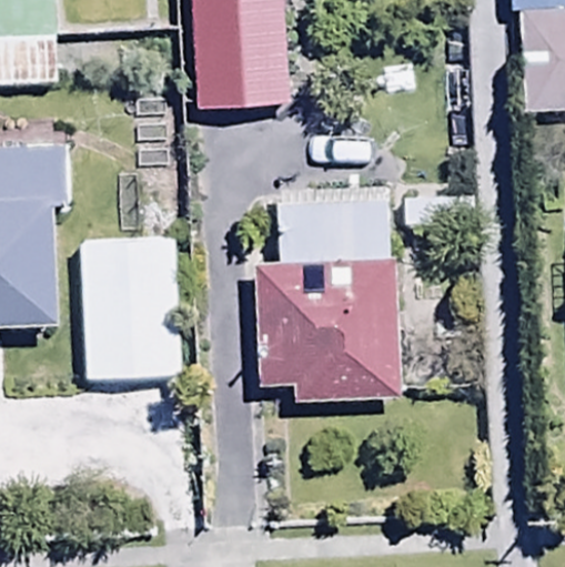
[(0,0),(0,91),(58,91),(57,0),(0,0)]
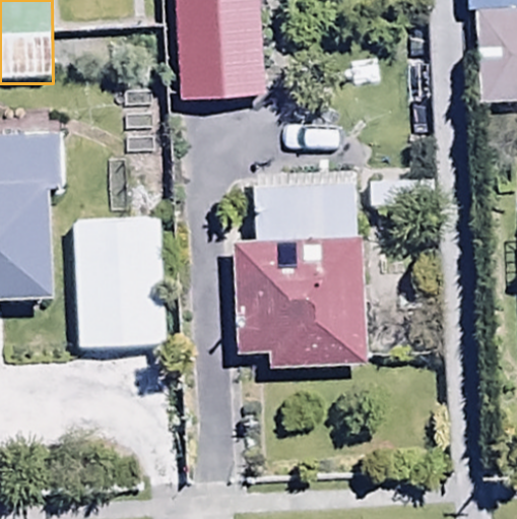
[(269,0),(177,0),(179,57),(271,55),(269,0)]
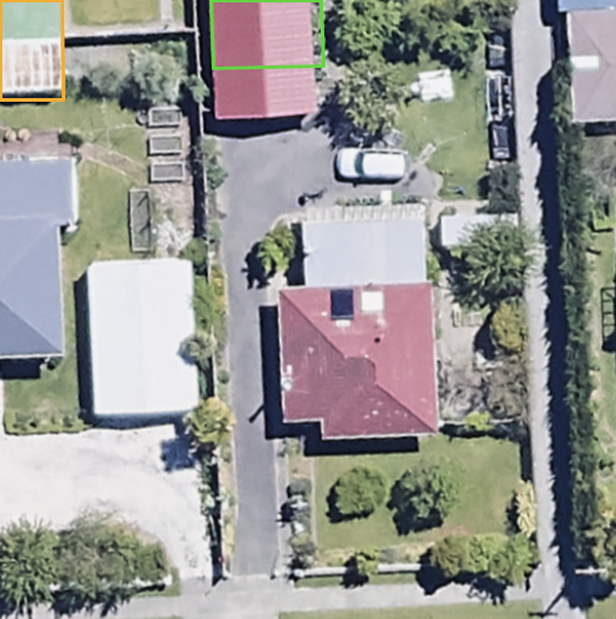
[(615,0),(556,0),(557,22),(568,22),(571,124),(615,121),(615,0)]
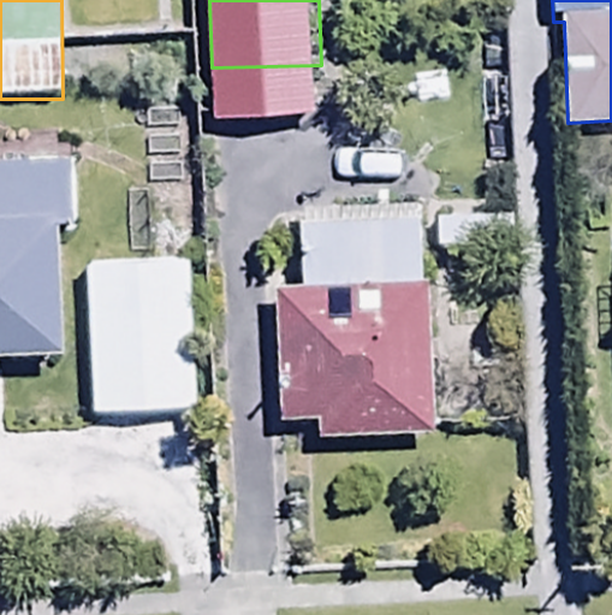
[(0,354),(64,353),(61,224),(75,224),(72,157),(0,158),(0,354)]
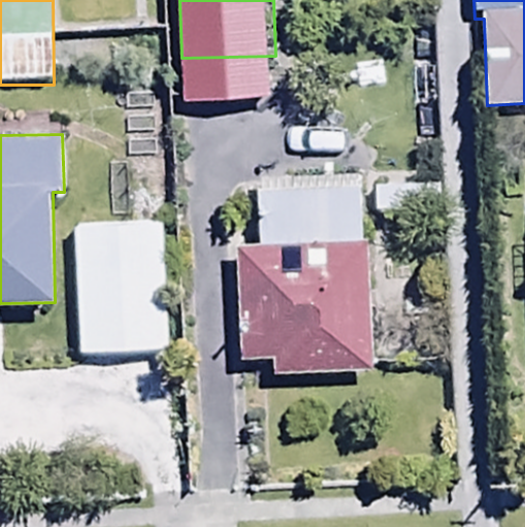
[(359,183),(258,188),(260,241),(234,243),(239,360),(270,359),(271,374),(367,370),(359,183)]
